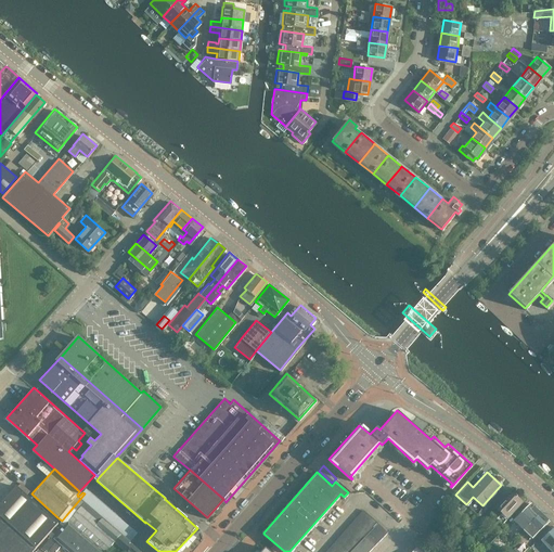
[(16,485),(3,499),(46,536),(58,522),(16,485)]
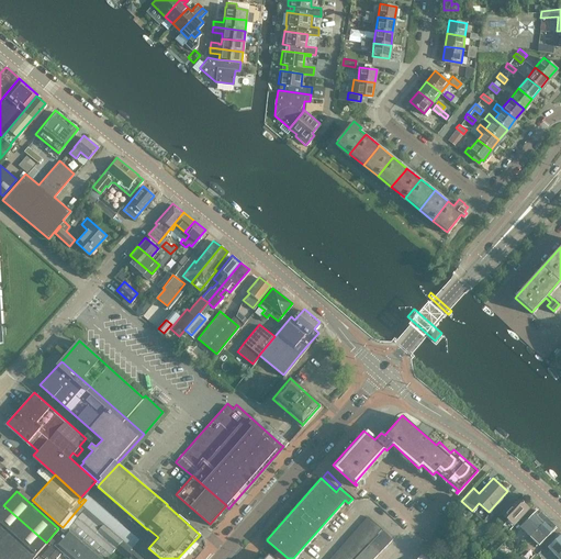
[(496,518),(508,529),(528,506),(518,499),(513,505),(511,503),(496,518)]
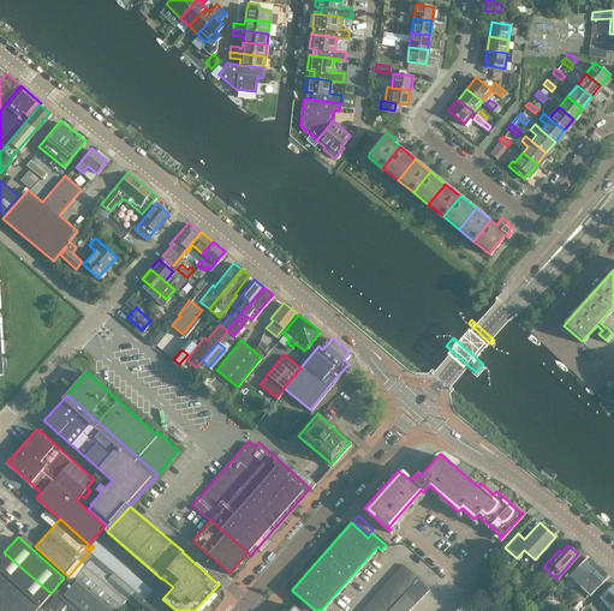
[(153,610),(155,609),(93,555),(97,550),(94,546),(73,570),(76,574),(117,607),(126,598),(138,609),(137,610),(138,610),(153,610)]
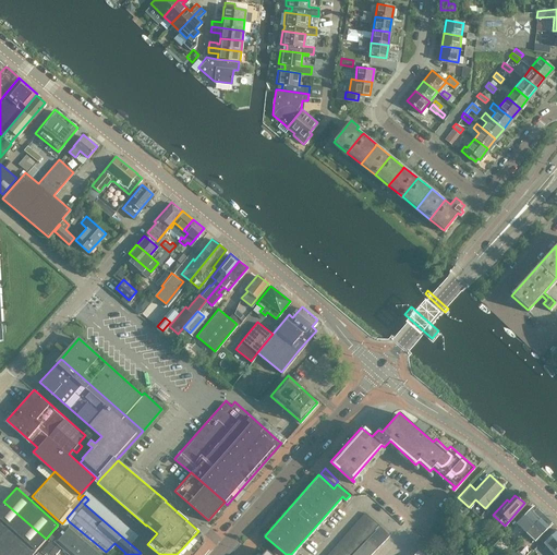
[(46,539),(3,502),(0,505),(0,517),(36,549),(46,539)]
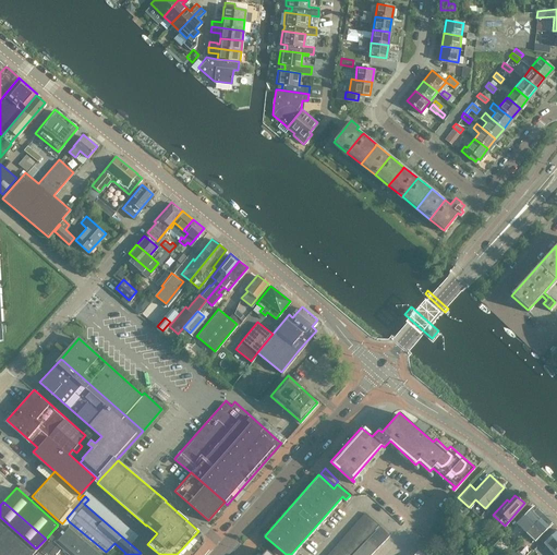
[(542,514),(533,505),(521,517),(519,515),(516,518),(517,520),(516,521),(525,531),(542,514)]
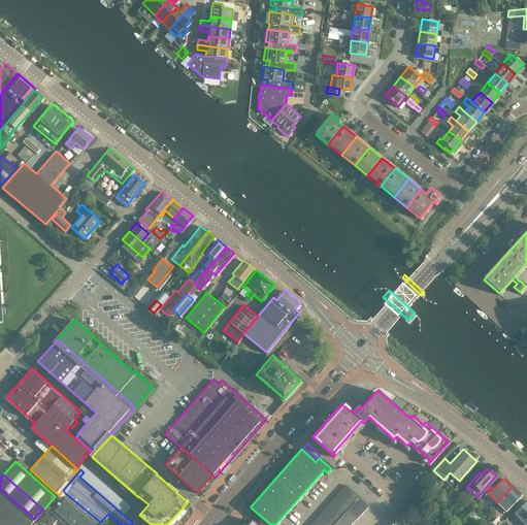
[(346,482),(341,487),(354,499),(359,494),(346,482)]
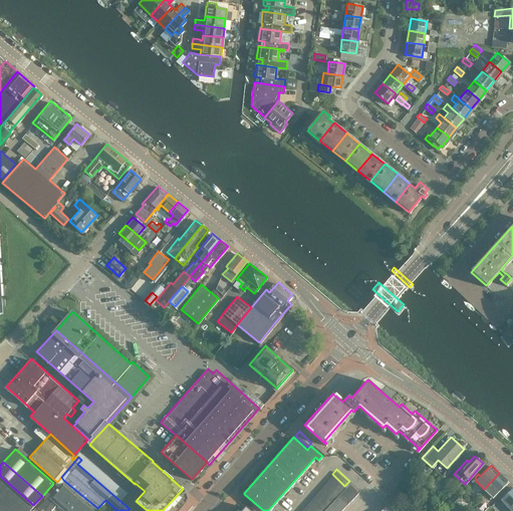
[(507,481),(499,473),(484,489),(492,497),(507,481)]
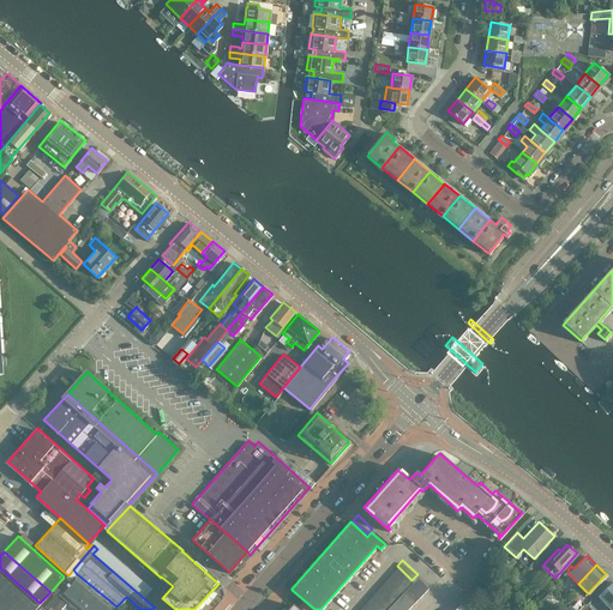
[(412,580),(397,566),(392,572),(407,586),(412,580)]
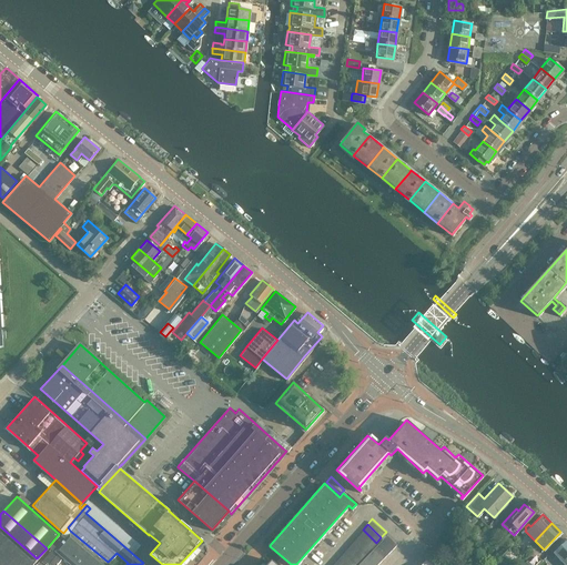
[(0,553),(13,564),(30,564),(37,558),(0,526),(0,553)]
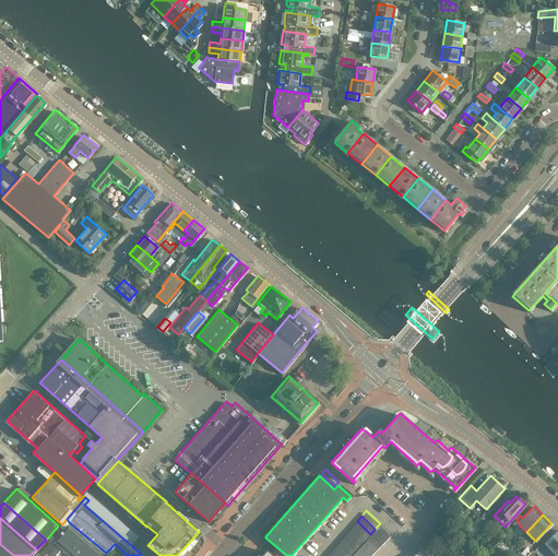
[(104,555),(68,524),(69,522),(67,519),(62,524),(64,527),(54,540),(72,555),(104,555)]
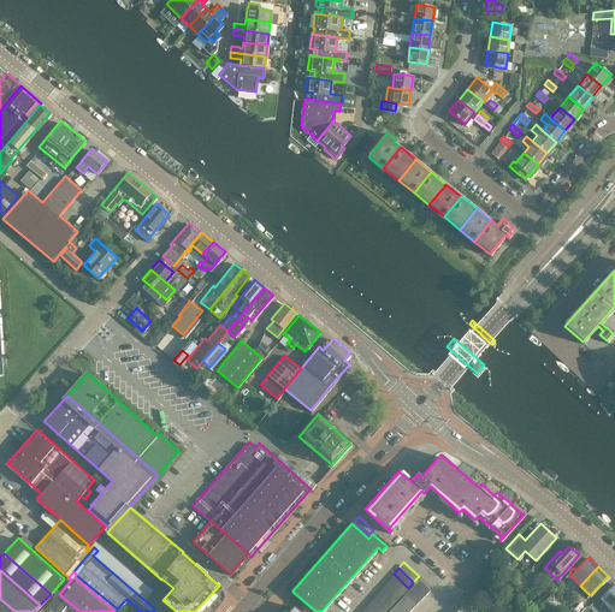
[(408,588),(394,574),(389,580),(403,593),(408,588)]
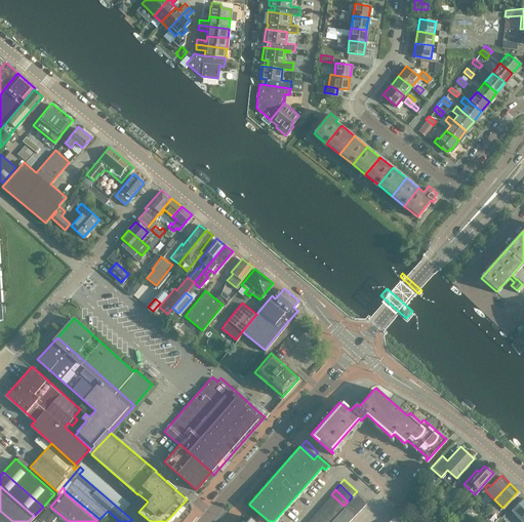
[(358,492),(353,497),(362,506),(366,502),(358,492)]
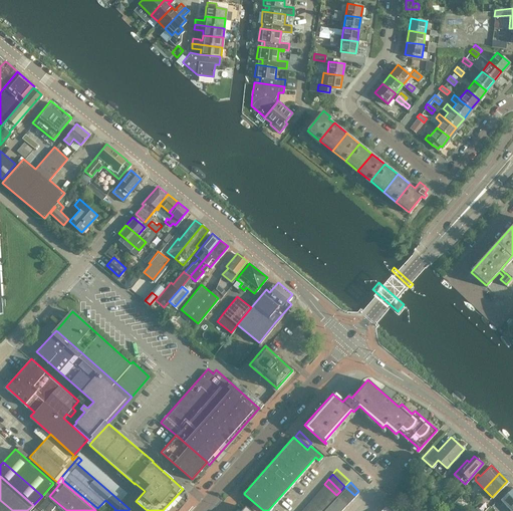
[(336,495),(324,484),(319,488),(331,500),(336,495)]
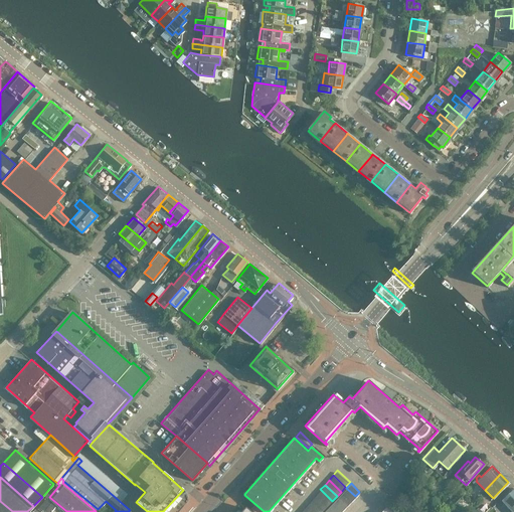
[(396,487),(391,493),(391,494),(397,499),(402,492),(396,487)]
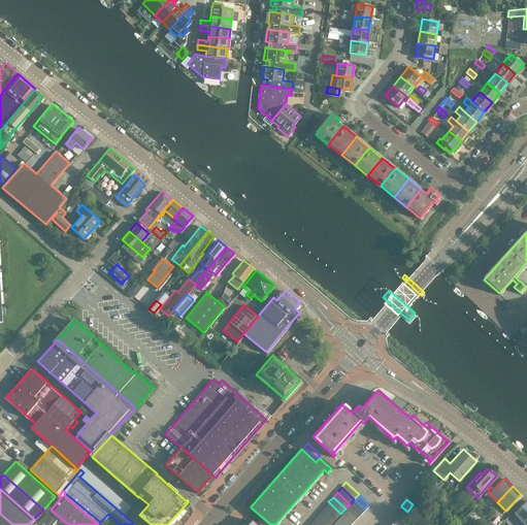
[(526,499),(514,513),(522,521),(526,516),(526,499)]
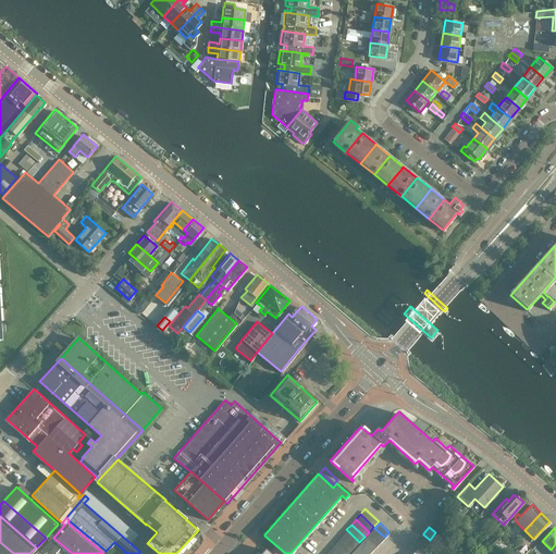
[(374,528),(370,532),(380,542),(384,537),(374,528)]
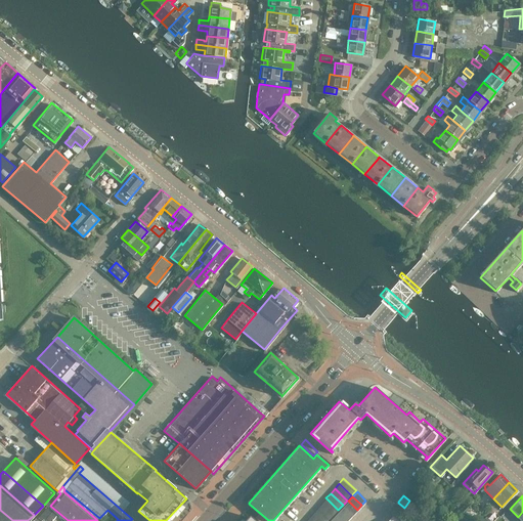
[(338,510),(325,497),(321,503),(334,514),(338,510)]
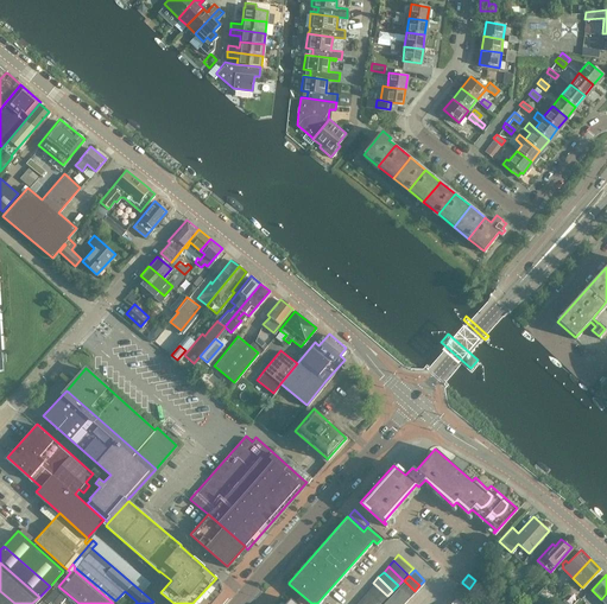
[(399,586),(409,596),(415,591),(404,580),(399,586)]
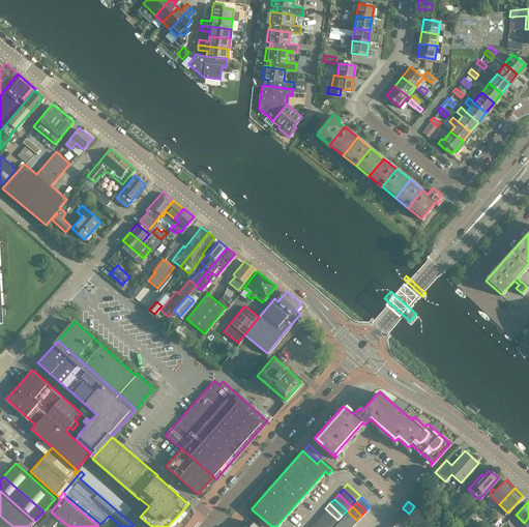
[(467,517),(474,524),(477,526),(483,520),(480,518),(483,515),(475,507),(467,517)]
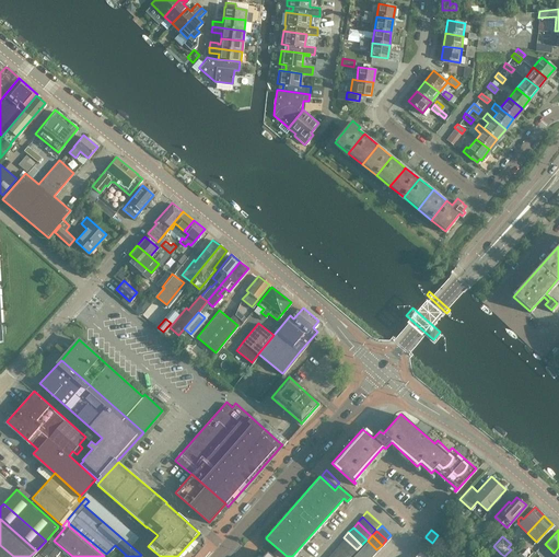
[(357,549),(344,537),(339,543),(351,555),(357,549)]
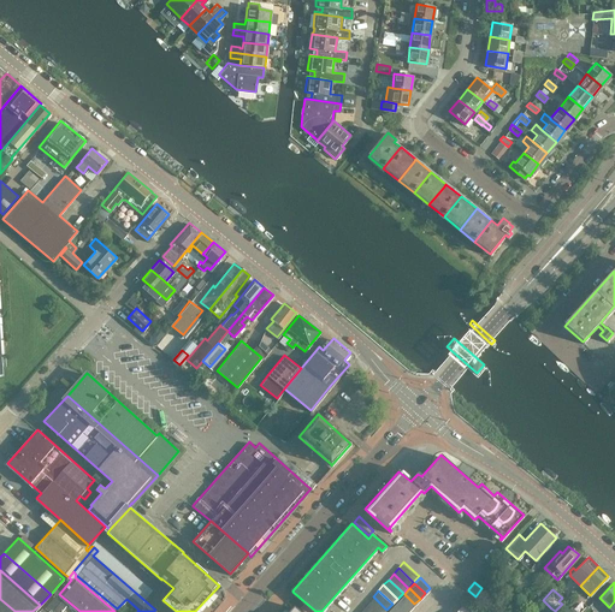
[(57,611),(65,602),(55,594),(47,601),(57,611)]
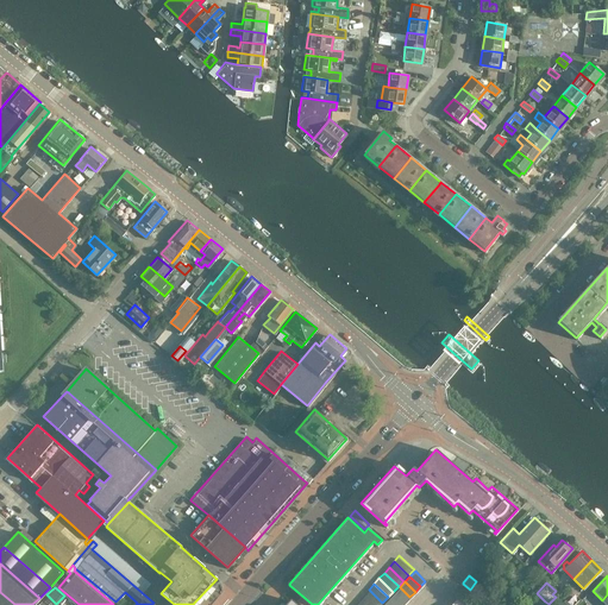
[(400,587),(393,594),(403,604),(409,597),(400,587)]
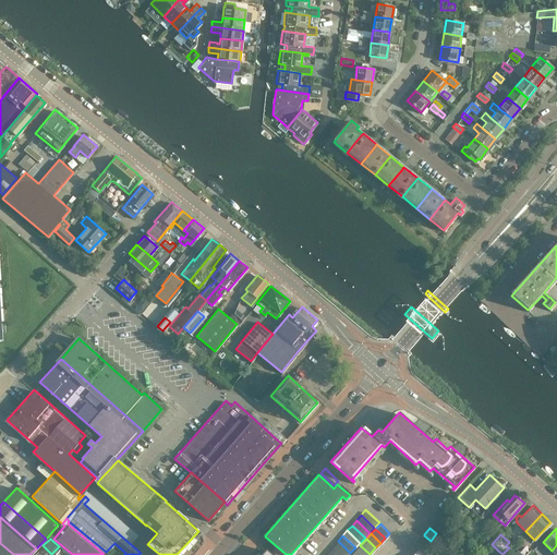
[(348,554),(350,553),(338,541),(334,546),(342,554),(348,554)]
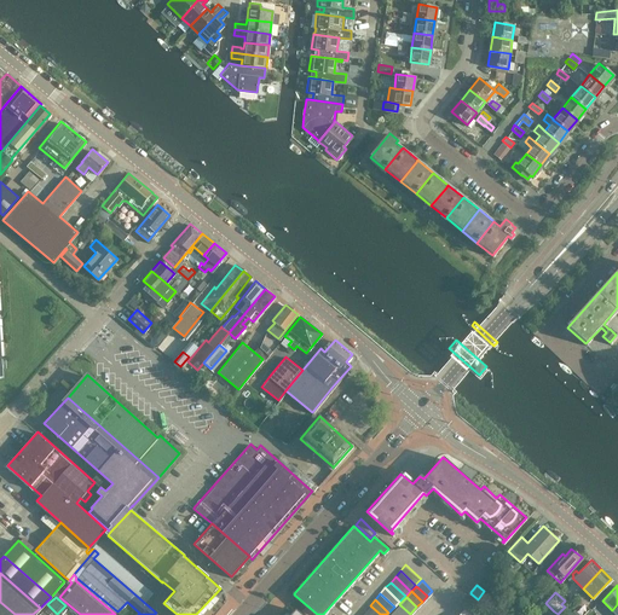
[(579,614),(589,607),(584,602),(583,599),(571,609),(572,610),(566,614),(579,614)]
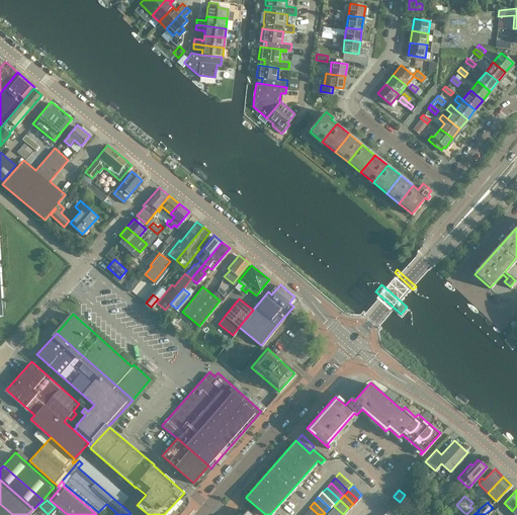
[(12,514),(0,504),(0,514),(12,514)]
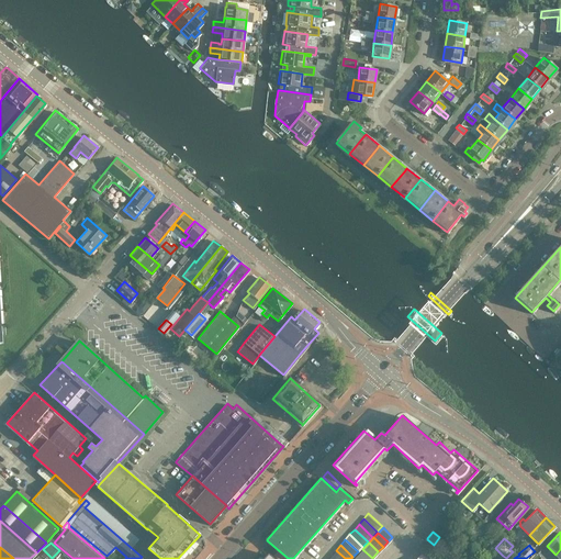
[(362,549),(358,554),(362,558),(370,558),(372,558),(362,549)]
